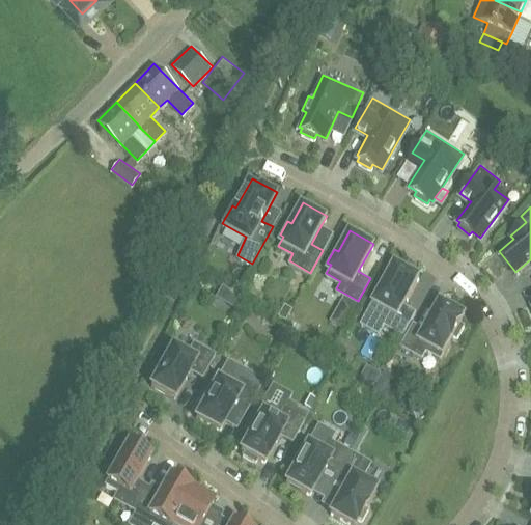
[(380,280),(372,294),(376,296),(371,305),(386,313),(382,321),(402,332),(415,309),(403,303),(419,275),(412,271),(414,268),(400,260),(398,264),(395,261),(384,282),(380,280)]
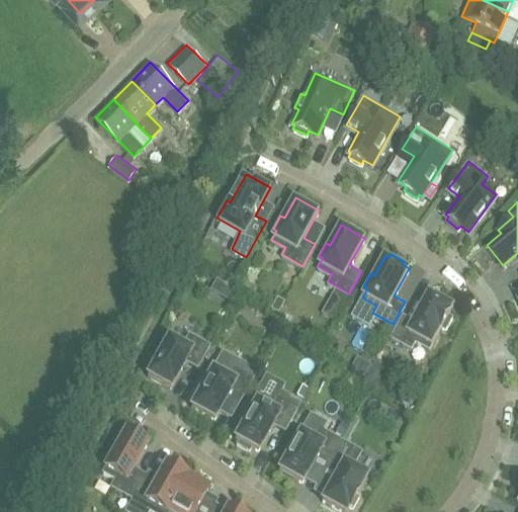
[(228,270),(224,278),(232,283),(236,275),(228,270)]
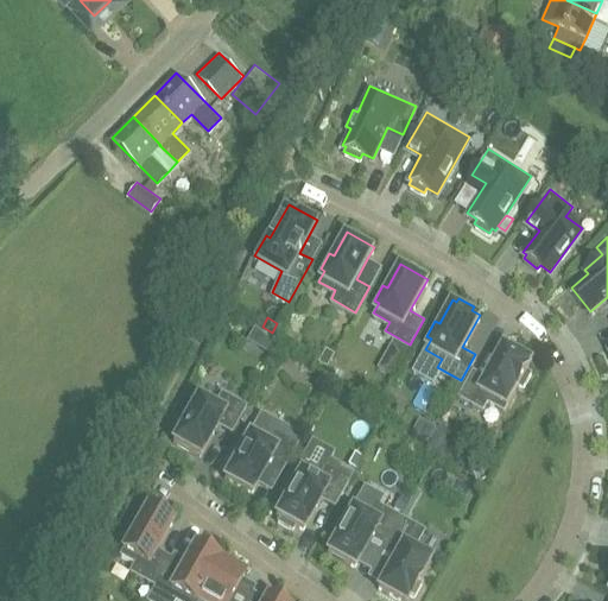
[(279,340),(270,333),(264,346),(273,350),(279,340)]
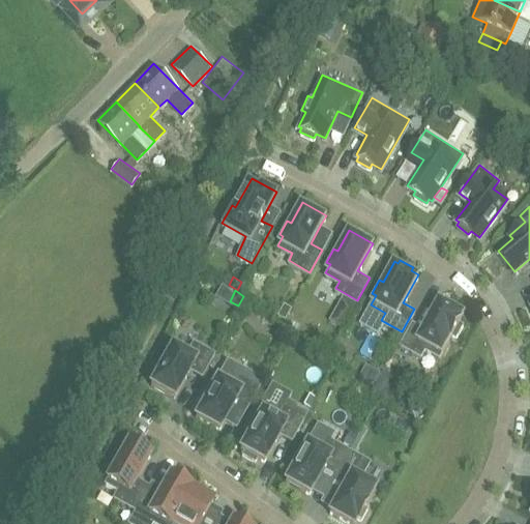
[(460,320),(464,313),(461,311),(463,307),(449,299),(447,303),(440,299),(424,327),(412,320),(400,343),(421,354),(425,347),(440,355),(452,333),(455,336),(464,322),(460,320)]
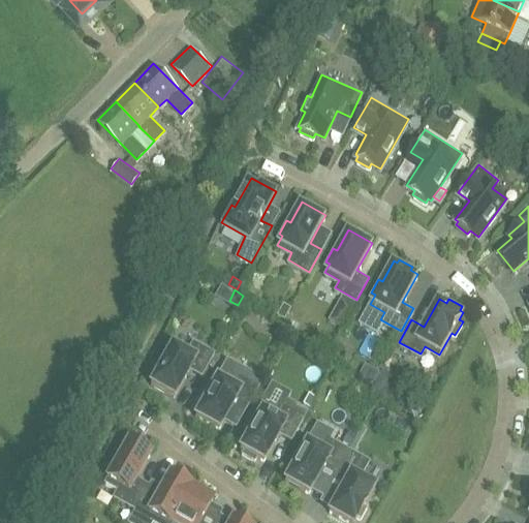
[(284,315),(290,304),(283,300),(277,311),(284,315)]
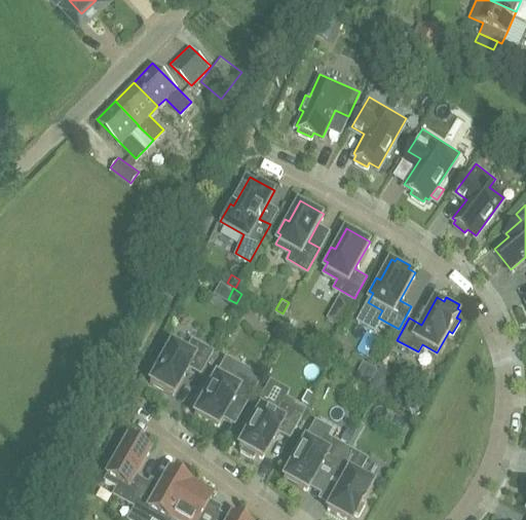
[(188,364),(199,371),(212,348),(191,337),(187,344),(173,336),(167,344),(164,342),(156,356),(160,358),(149,378),(173,392),(188,364)]
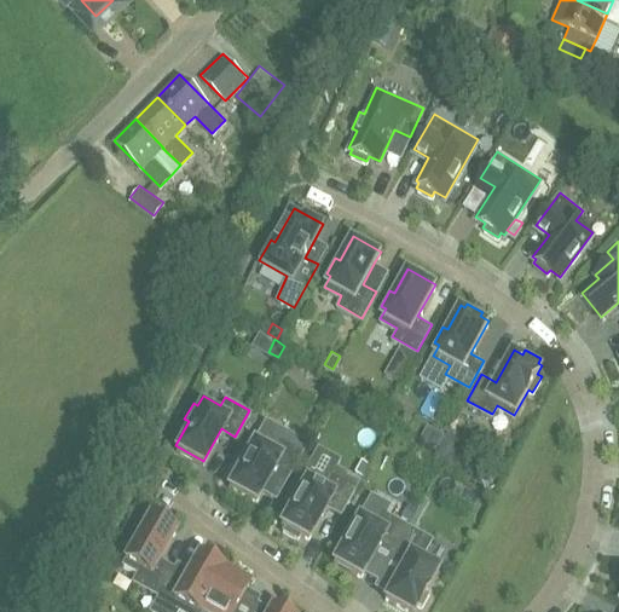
[(428,422),(420,438),(437,446),(444,432),(428,422)]
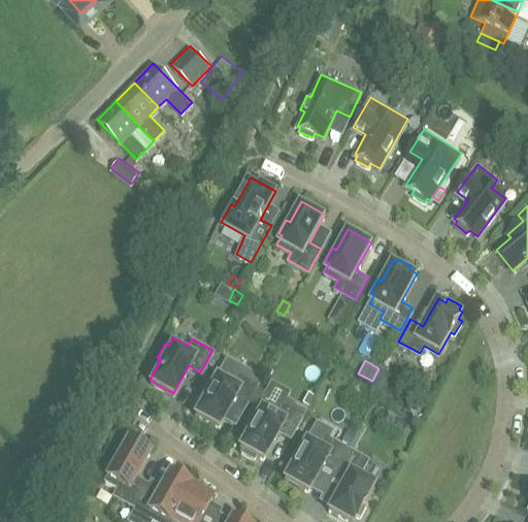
[(218,425),(223,417),(233,397),(244,404),(258,382),(236,370),(232,378),(218,369),(212,378),(209,376),(202,389),(205,391),(194,412),(218,425)]
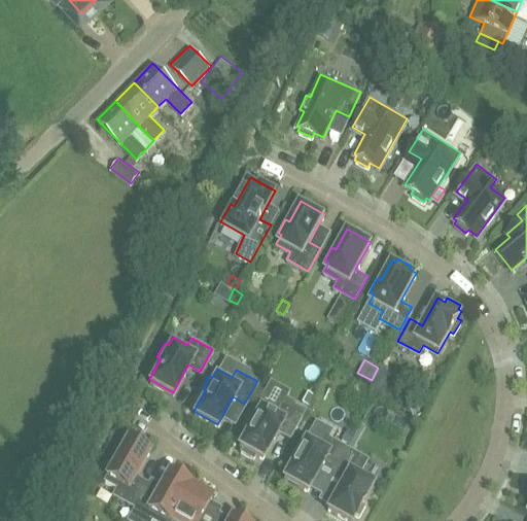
[(385,379),(388,374),(379,369),(369,386),(378,391),(385,379)]
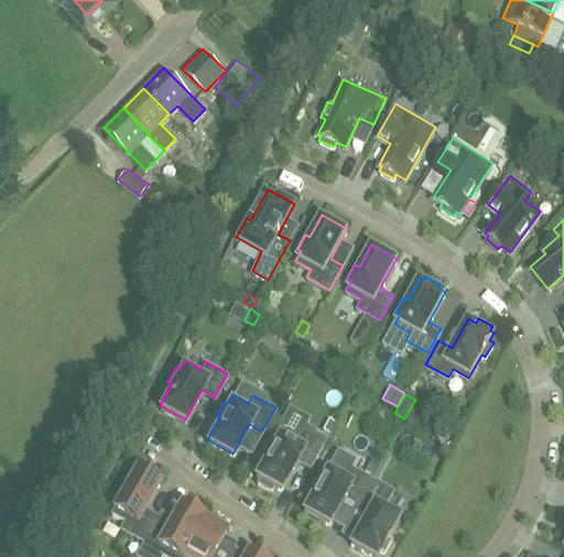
[(328,415),(322,426),(328,430),(335,418),(328,415)]
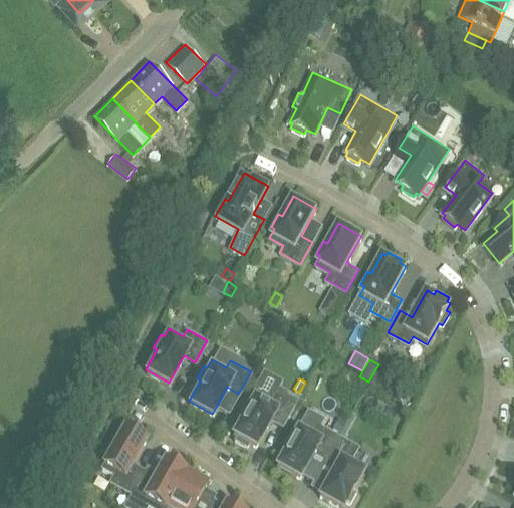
[(240,410),(244,412),(232,432),(236,434),(234,438),(247,445),(249,441),(255,445),(270,418),(282,425),(294,403),(274,392),(270,399),(256,391),(251,399),(247,397),(240,410)]
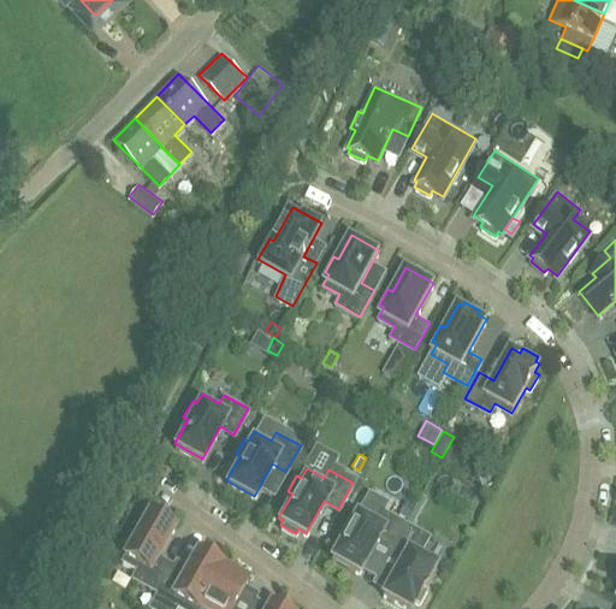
[(406,497),(398,509),(407,514),(414,502),(406,497)]
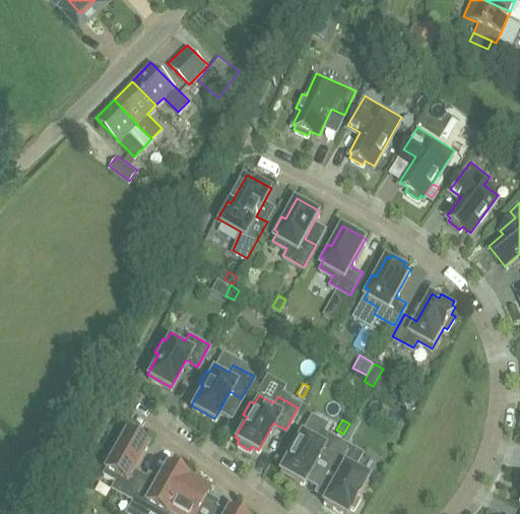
[(318,455),(329,461),(341,439),(321,428),(317,435),(303,427),(298,436),(295,434),(286,447),(290,449),(279,469),(303,482),(318,455)]
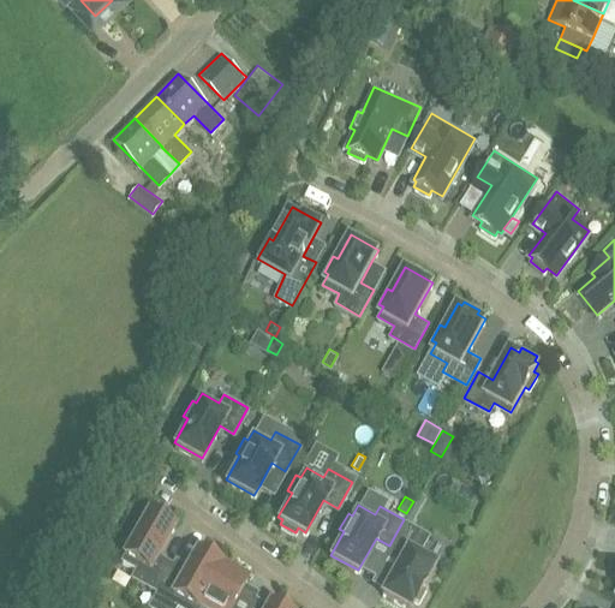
[(131,574),(155,589),(171,560),(157,553),(173,525),(148,511),(135,534),(130,531),(121,547),(125,549),(120,558),(135,566),(131,574)]
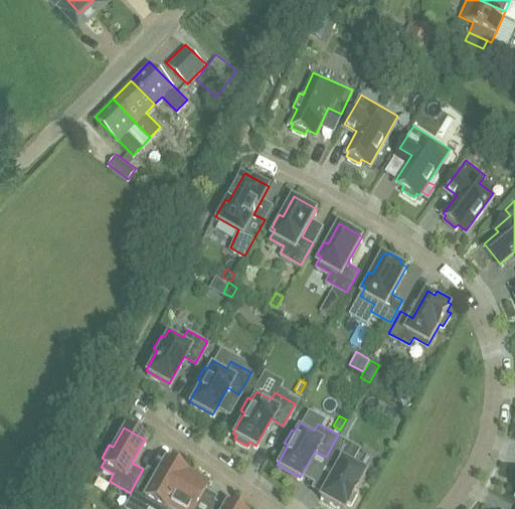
[(338,435),(326,457),(323,462),(334,468),(319,495),(342,508),(346,501),(350,503),(357,490),(353,488),(366,466),(352,459),(358,446),(338,435)]
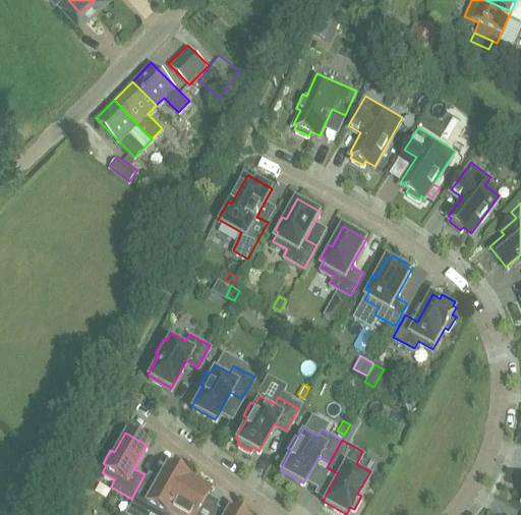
[(145,474),(131,499),(124,511),(131,514),(142,514),(143,514),(148,508),(161,514),(184,475),(179,472),(181,468),(168,461),(157,481),(145,474)]
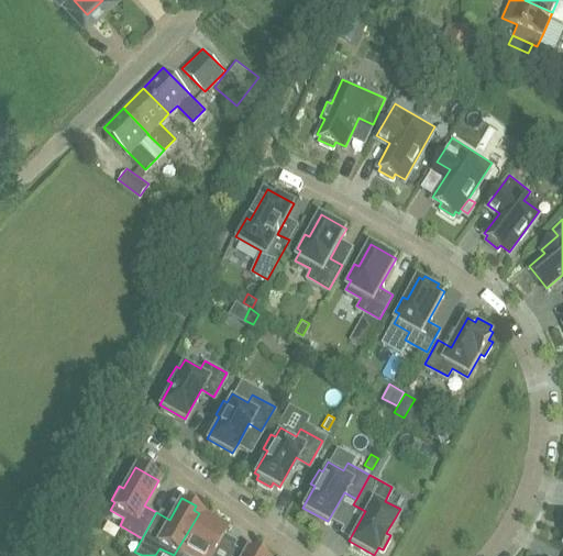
[(214,555),(211,554),(223,532),(225,529),(219,524),(221,520),(207,512),(205,516),(199,513),(174,555),(214,555)]
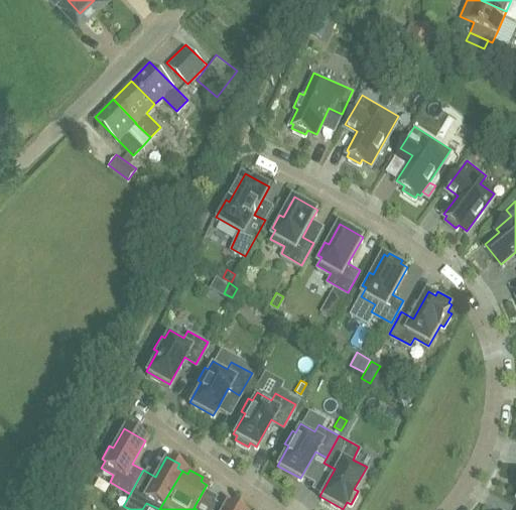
[(239,509),(241,508),(228,501),(222,509),(239,509)]
